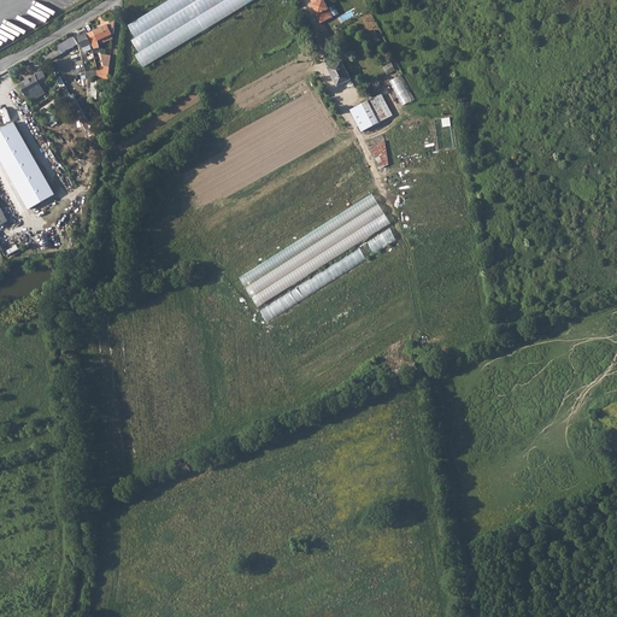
[(322,0),(315,4),(322,18),(329,15),(322,0)]
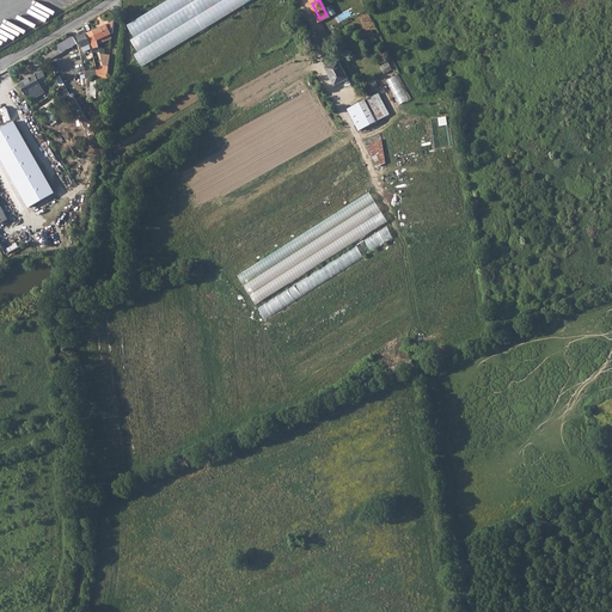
[(114,20),(92,30),(97,40),(112,31),(114,20)]
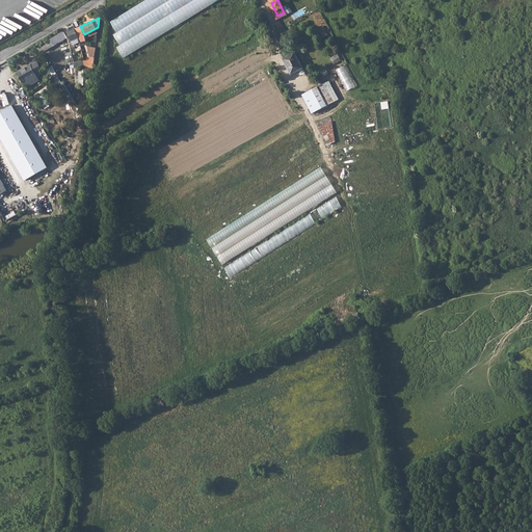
[(80,26),(74,29),(78,36),(79,42),(85,40),(84,34),(80,26)]
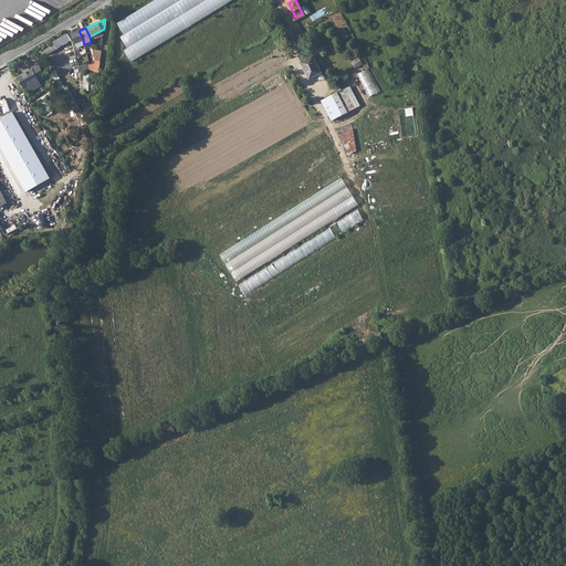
[(83,39),(79,31),(72,34),(79,49),(84,46),(84,44),(83,39)]
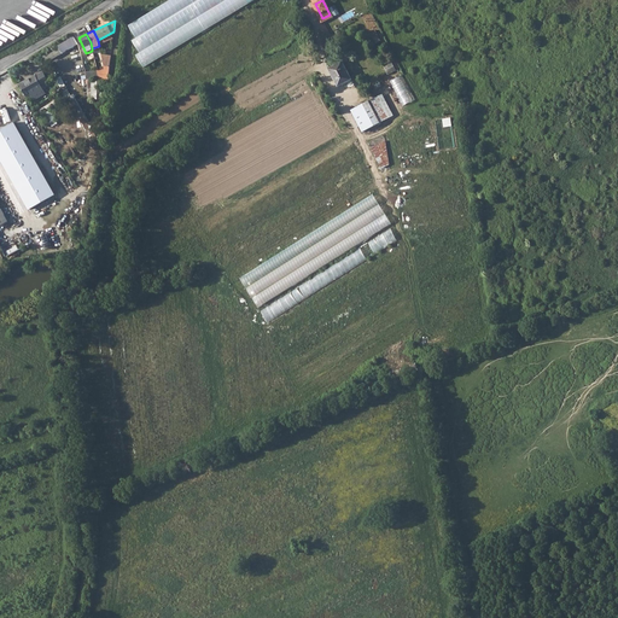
[(77,44),(73,36),(41,54),(45,60),(50,58),(51,59),(77,44)]
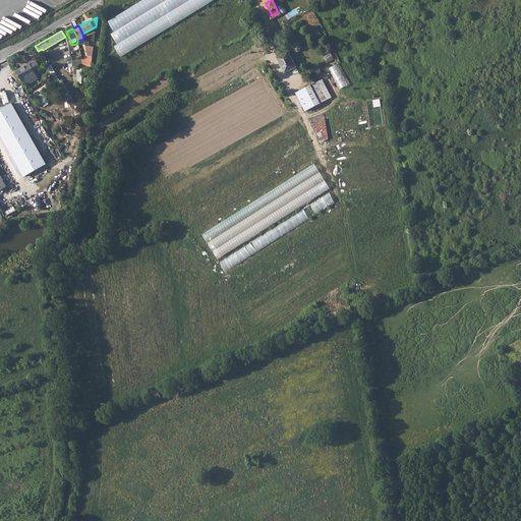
[(288,52),(277,58),(285,72),(296,66),(288,52)]
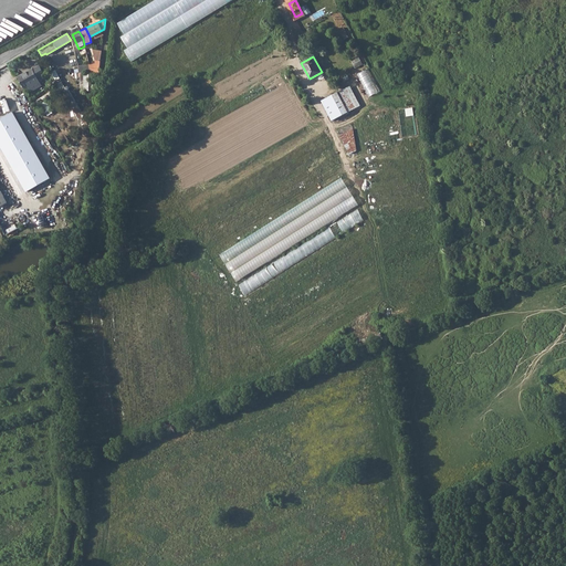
[(353,61),(357,67),(364,64),(359,56),(353,61)]
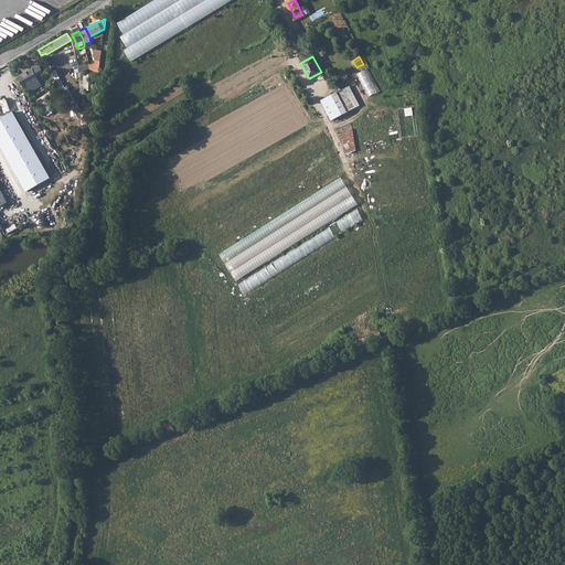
[(32,68),(17,77),(24,89),(39,81),(40,80),(45,75),(39,65),(32,70),(32,68)]
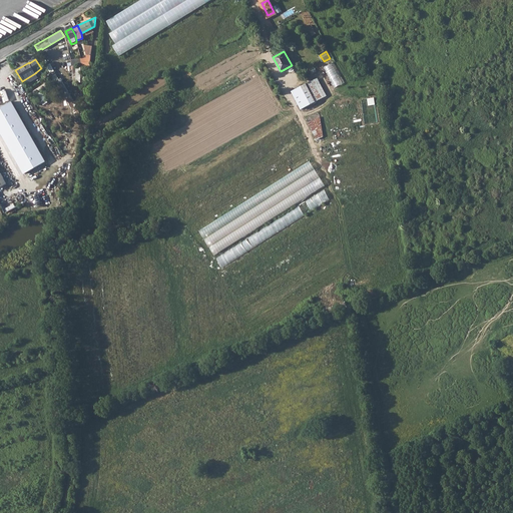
[(335,62),(325,67),(336,87),(345,82),(335,62)]
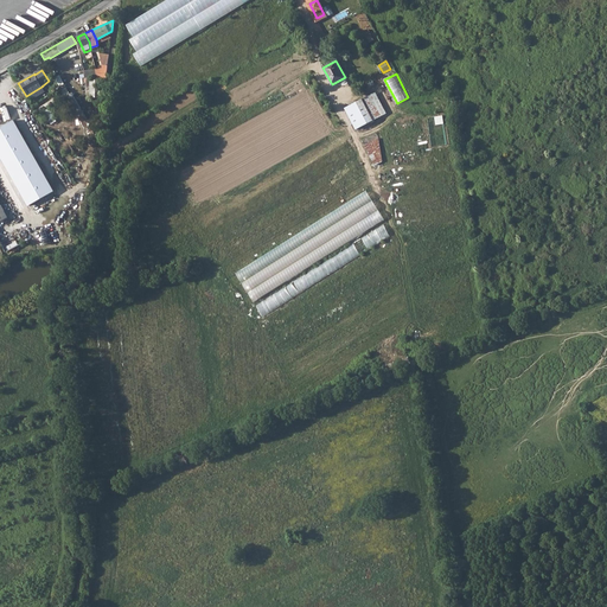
[(101,80),(90,80),(90,94),(90,97),(101,97),(101,80)]
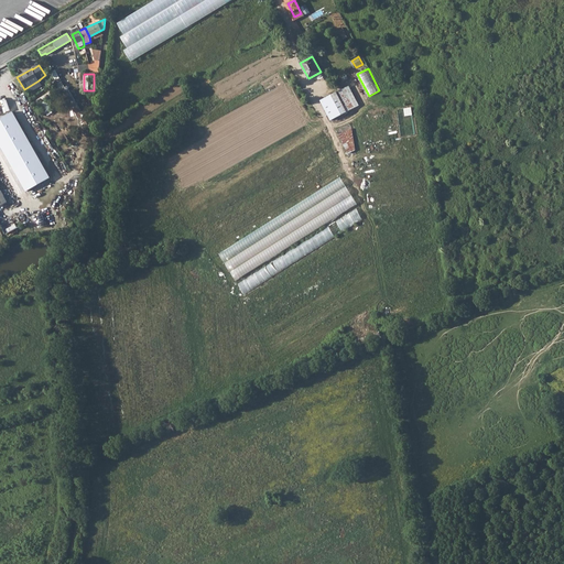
[(55,79),(57,85),(61,89),(65,87),(58,77),(55,79)]
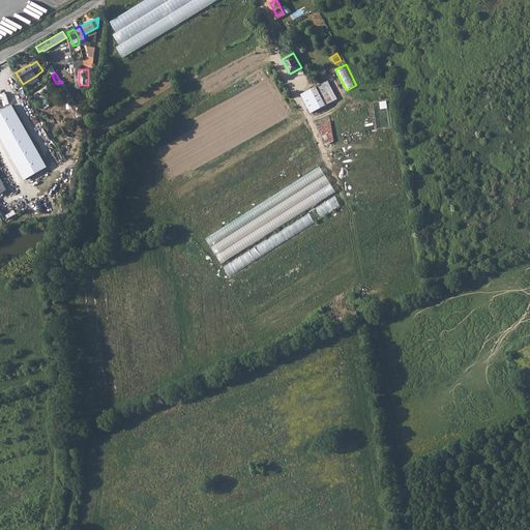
[(61,82),(57,84),(69,106),(75,104),(62,81),(61,82)]
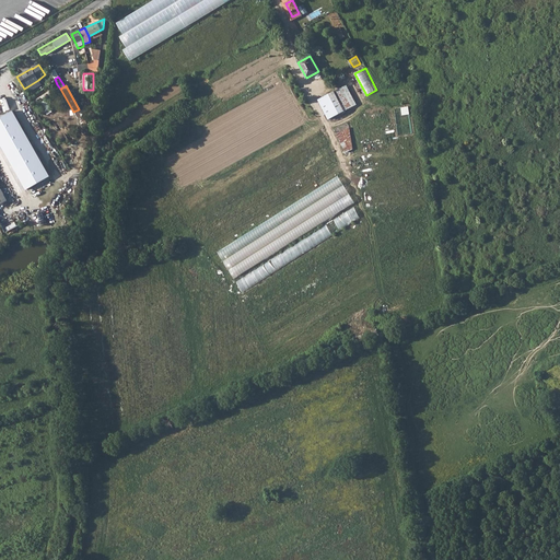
[(339,88),(334,91),(343,111),(349,107),(339,88)]
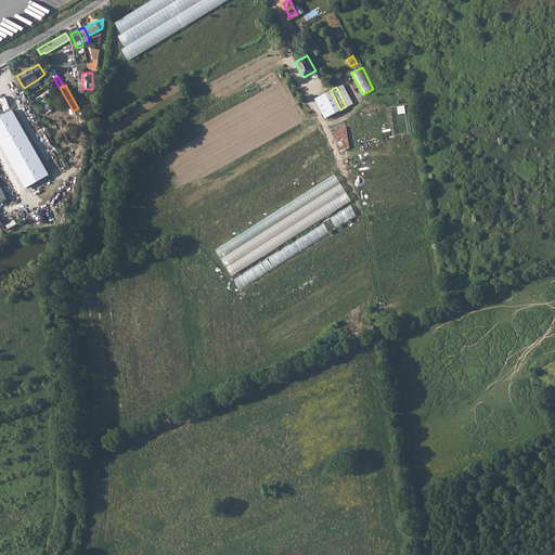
[(340,110),(331,90),(314,99),(325,118),(340,110)]
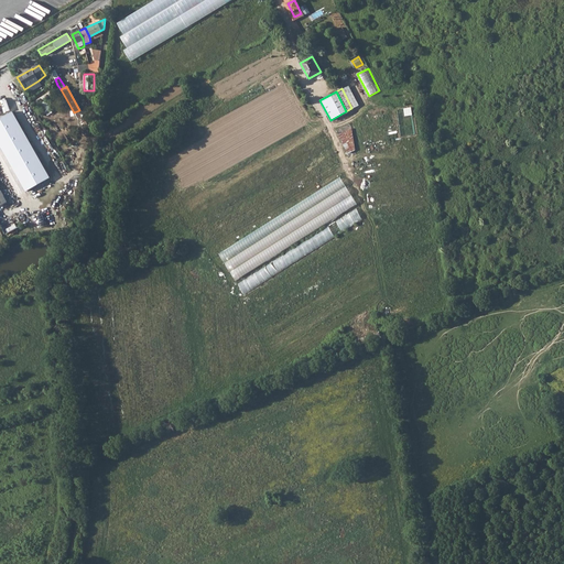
[(41,101),(46,115),(52,112),(46,99),(41,101)]
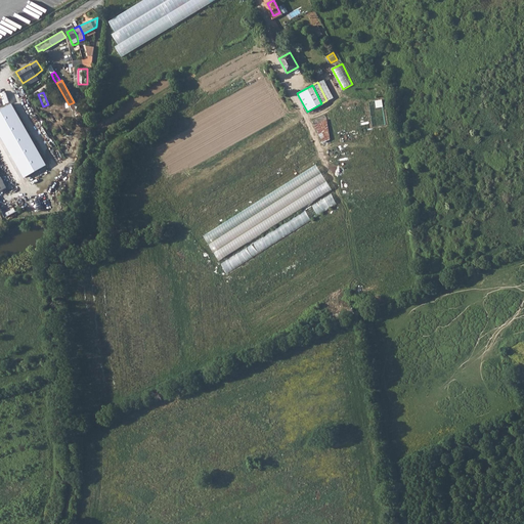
[(46,165),(10,102),(0,108),(0,134),(25,178),(46,165)]
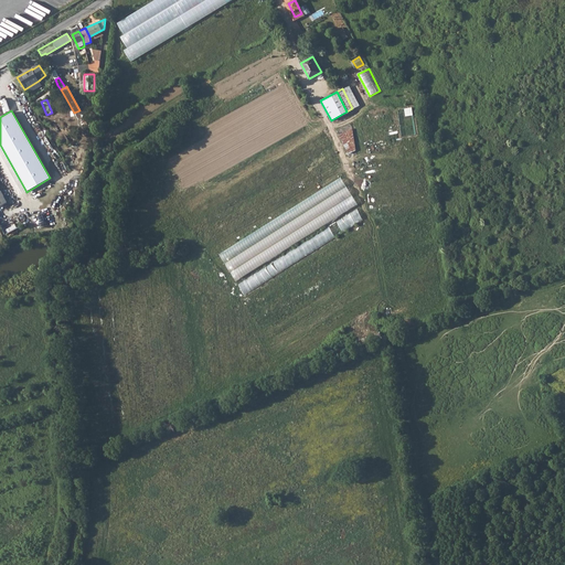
[(352,128),(339,135),(349,153),(355,150),(352,128)]
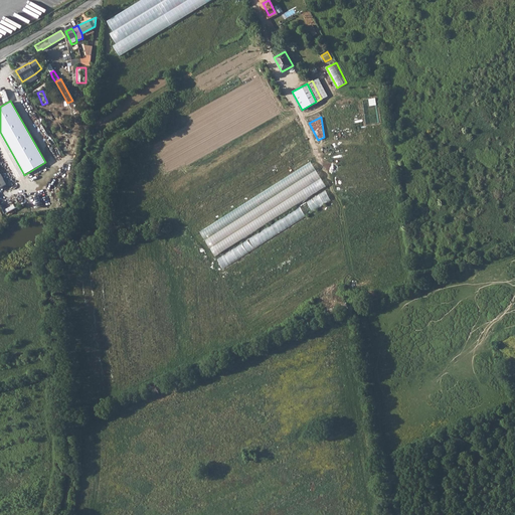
[(314,164),(199,227),(213,251),(328,189),(314,164)]
